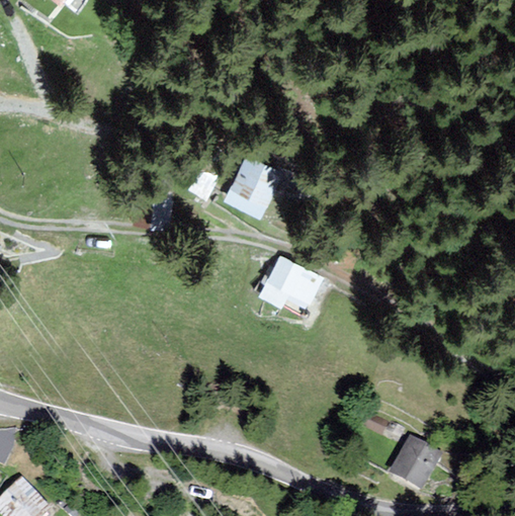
[(277,170),(249,156),(228,198),(256,212),(277,170)]
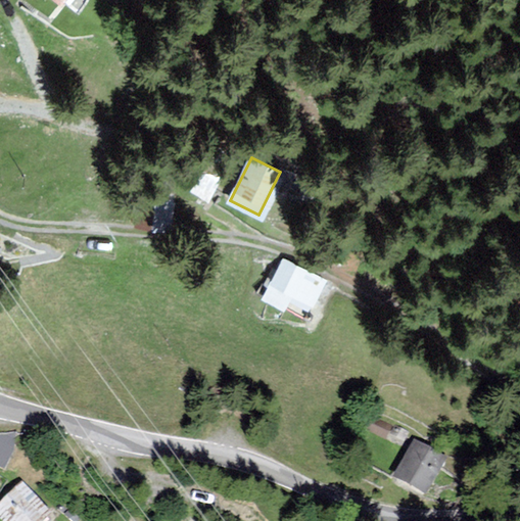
[(199,167),(190,186),(207,194),(217,176),(199,167)]
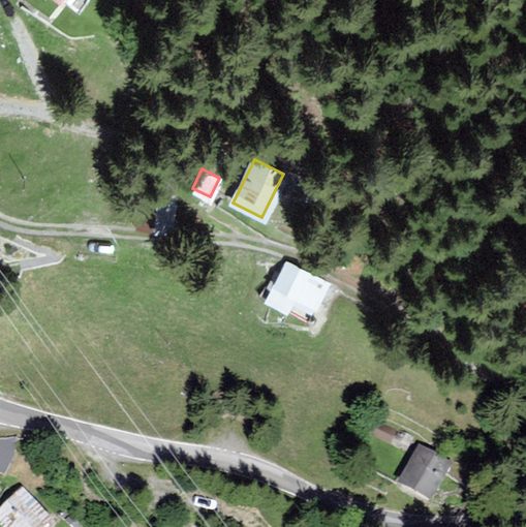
[(172,196),(156,194),(153,228),(168,229),(172,196)]
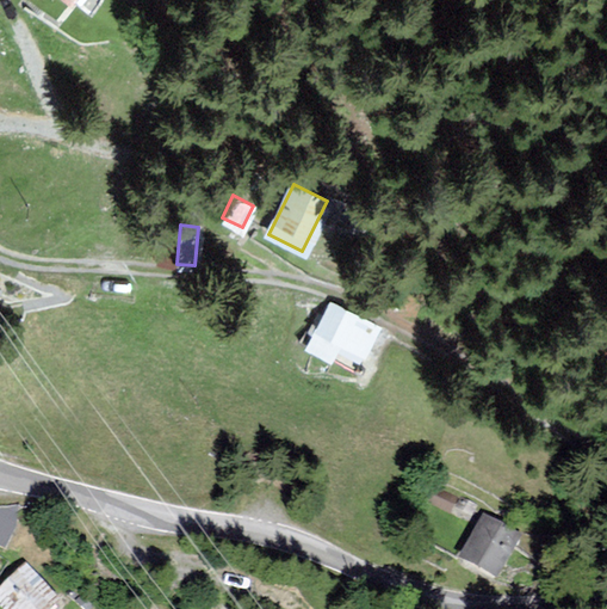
[(375,325),(329,301),(305,346),(330,358),(334,351),(355,363),(375,325)]
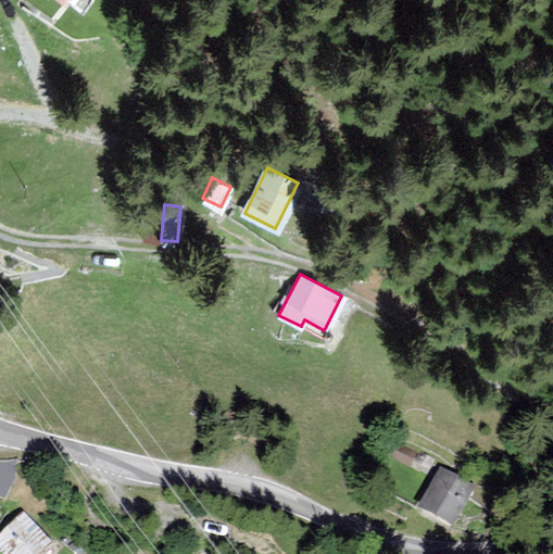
[(0,491),(5,493),(15,463),(0,457),(0,491)]
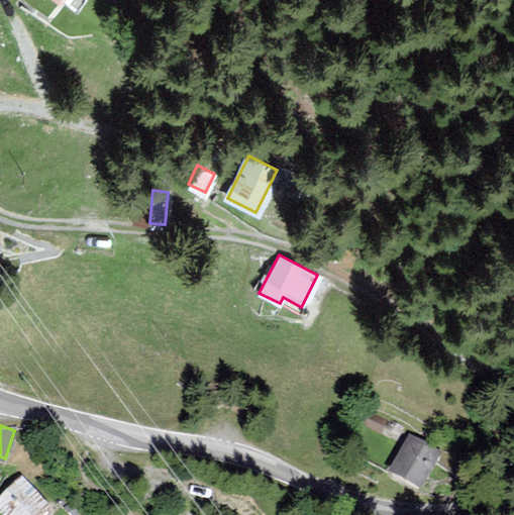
[(436,448),(408,433),(390,467),(418,482),(436,448)]
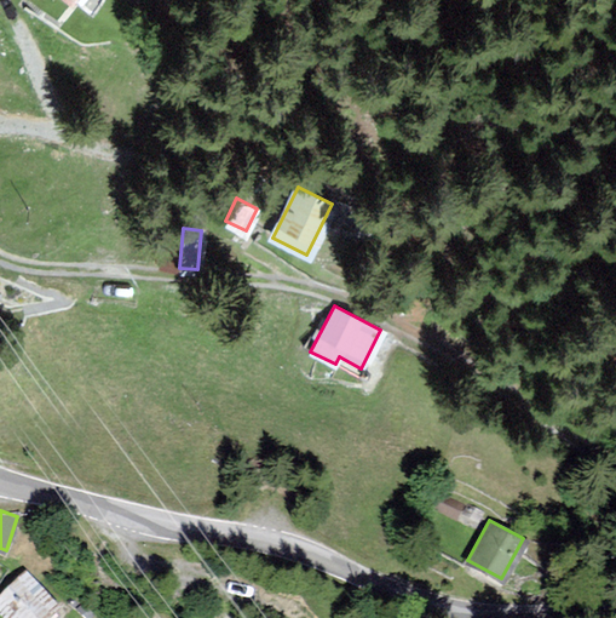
[(40,617),(53,605),(22,573),(0,594),(0,608),(9,617),(40,617)]
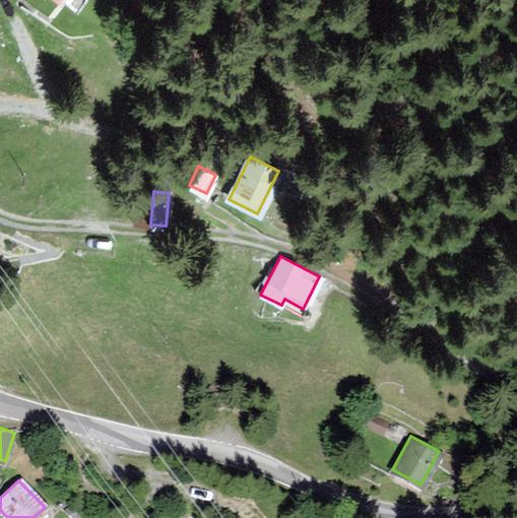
All buildings are outlined.
